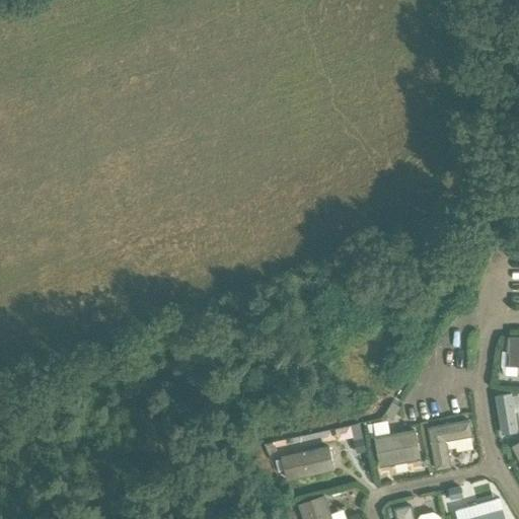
[(518,336),(508,336),(507,366),(518,366),(518,336)]
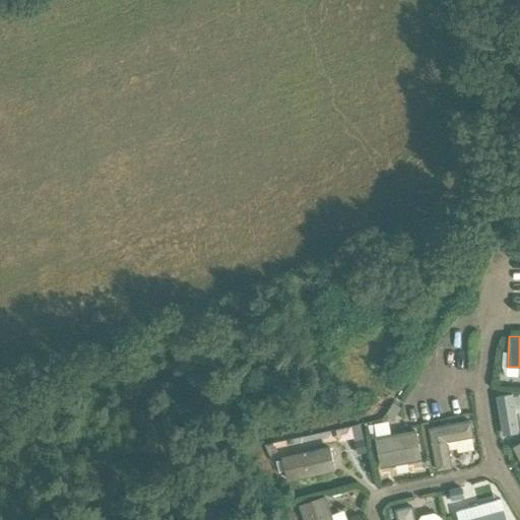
[(513,395),(497,397),(503,436),(519,433),(513,395)]
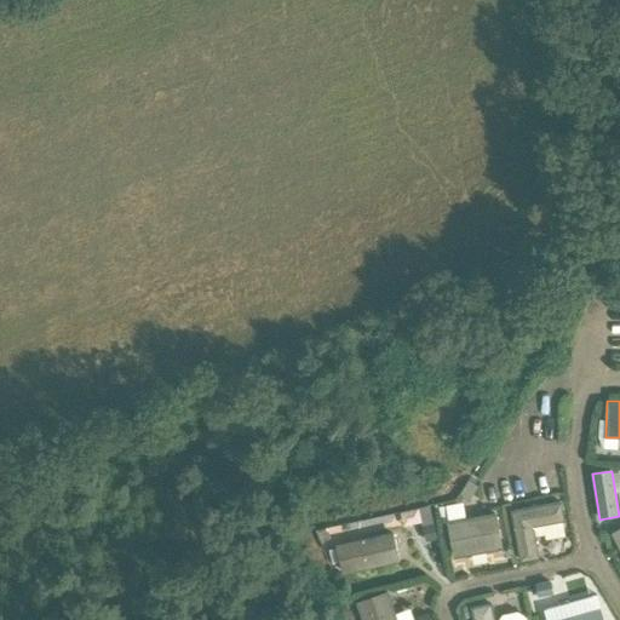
[(469,481),(460,495),(470,501),(478,487),(469,481)]
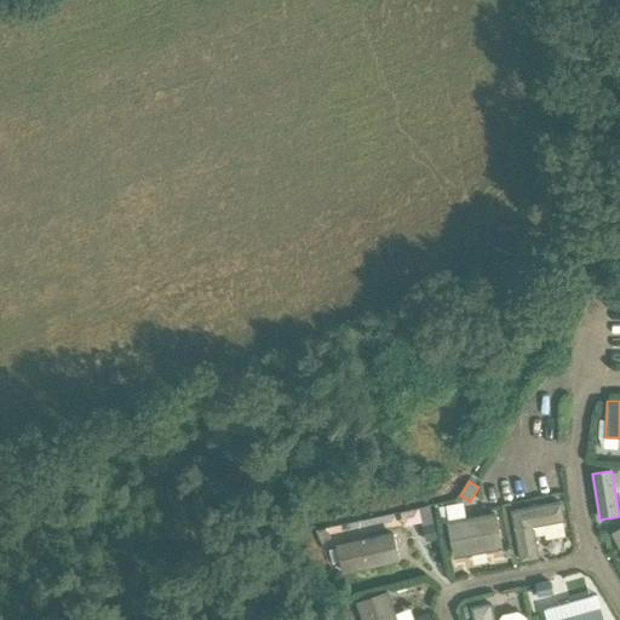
[(511,512),(521,563),(540,560),(534,528),(566,523),(562,503),(511,512)]
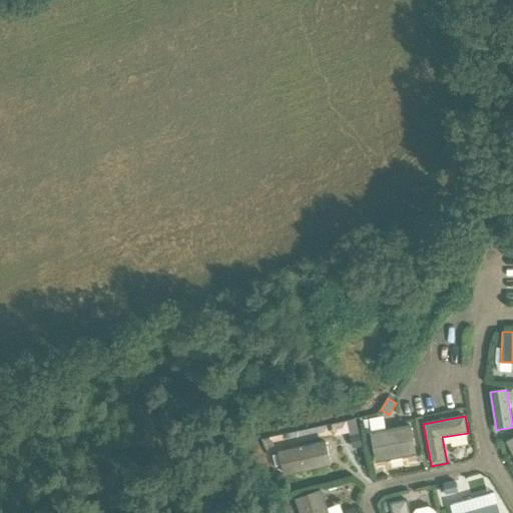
[(376,464),(417,456),(411,425),(370,433),(376,464)]
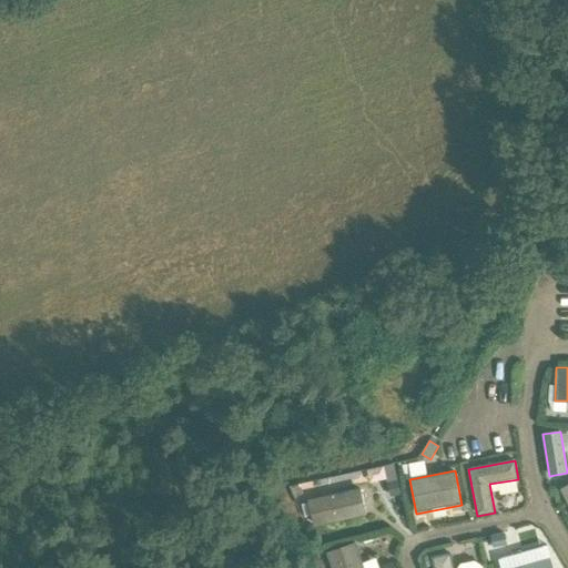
[(397,479),(387,483),(391,497),(402,494),(397,479)]
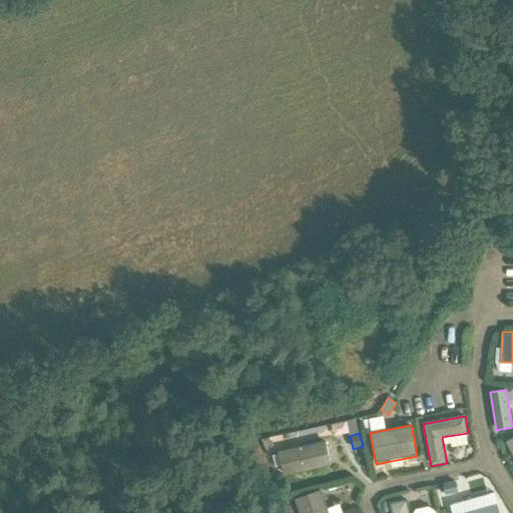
[(284,477),(331,467),(326,441),(278,452),(284,477)]
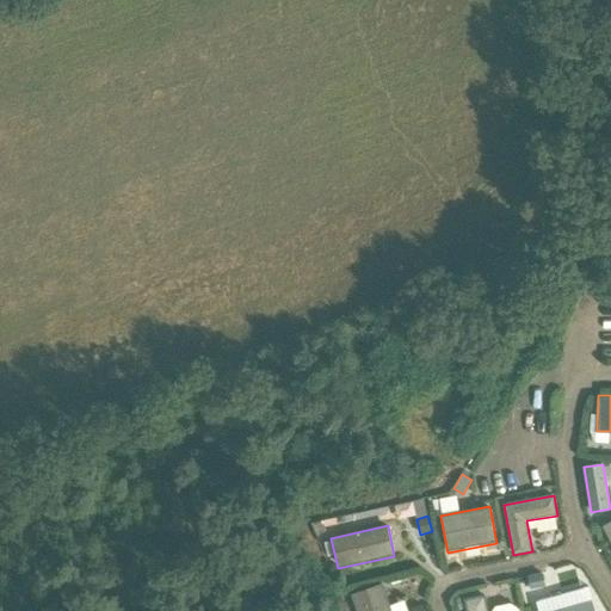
[(543,573),(529,575),(531,588),(545,585),(543,573)]
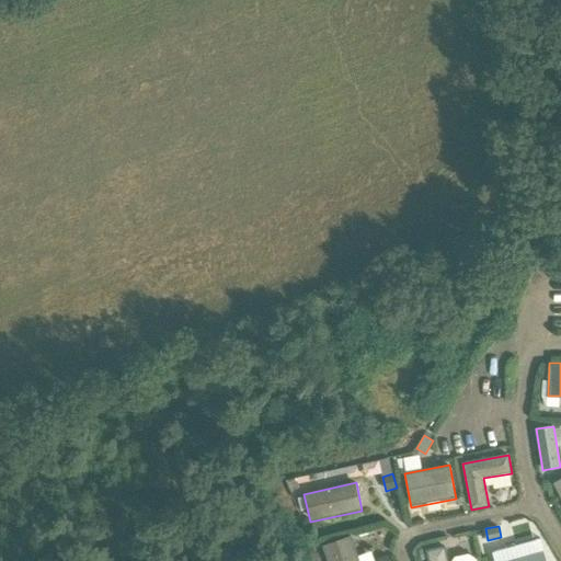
[(359,560),(351,536),(323,547),(328,560),(359,560)]
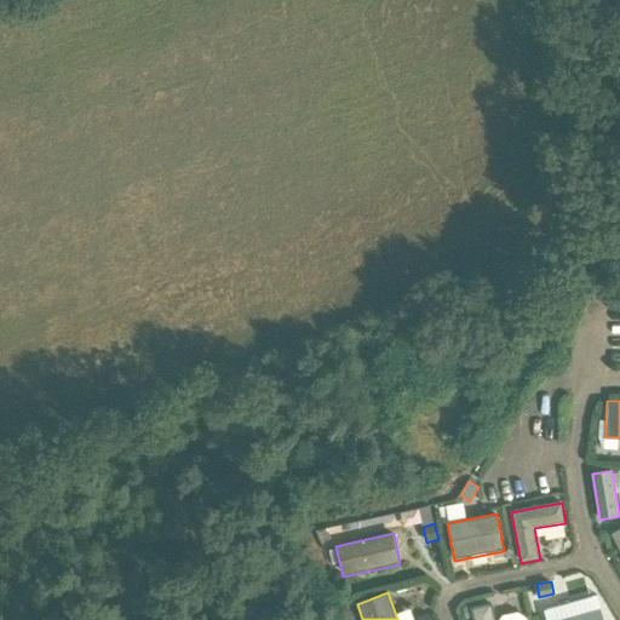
[(471,608),(474,619),(495,619),(492,603),(471,608)]
